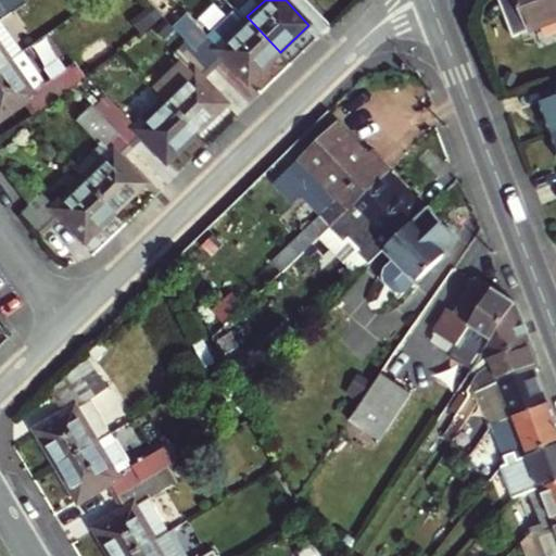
[(555,0),(516,0),(528,29),(555,19),(555,0)]
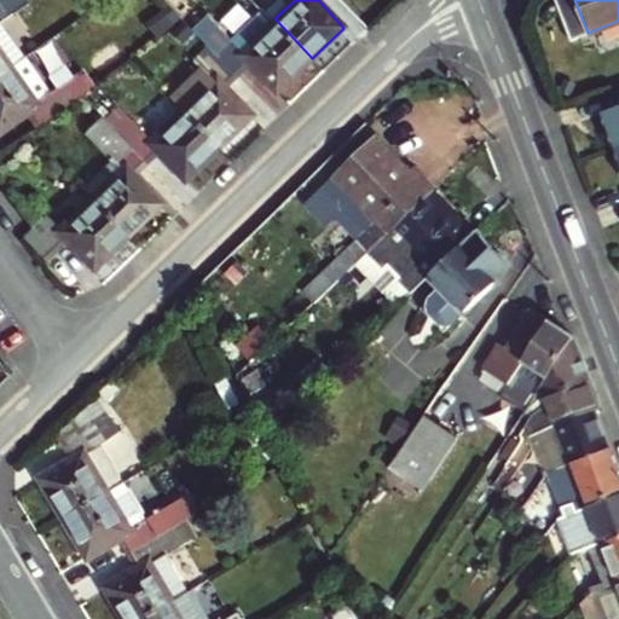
[(0,75),(12,67),(28,55),(1,18),(9,13),(0,1),(0,75)]
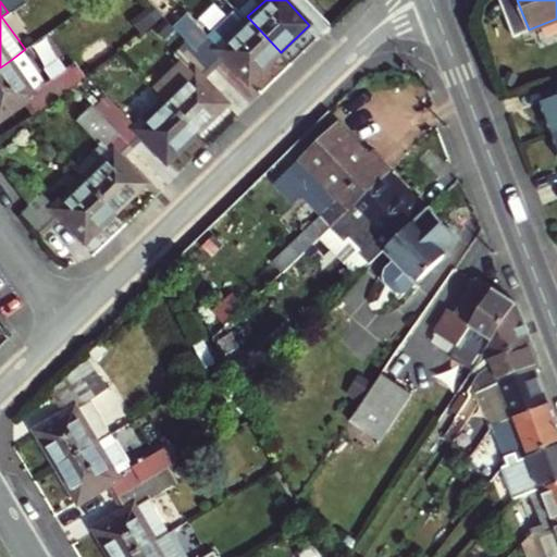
[(281,52),(247,16),(218,45),(203,29),(190,41),(215,67),(227,57),(250,81),(281,52)]
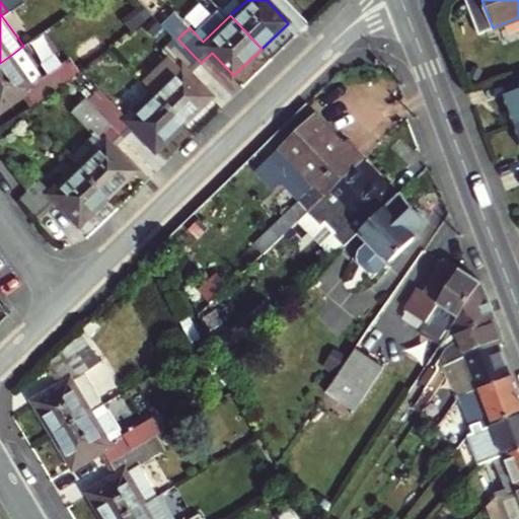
[(181,63),(154,89),(184,122),(211,96),(190,73),(201,63),(177,39),(167,48),(181,63)]
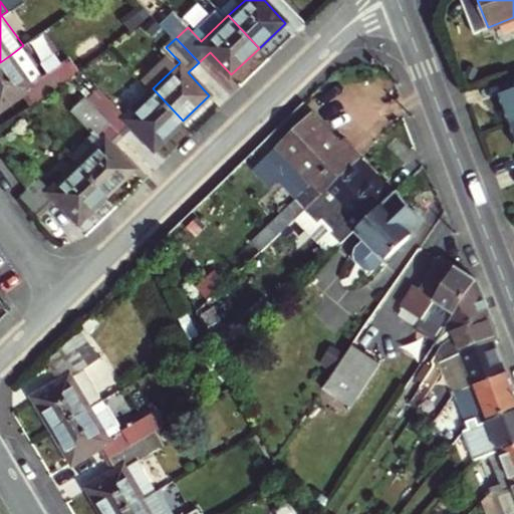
[(0,105),(20,91),(30,104),(56,85),(47,72),(31,83),(10,55),(0,62),(0,105)]
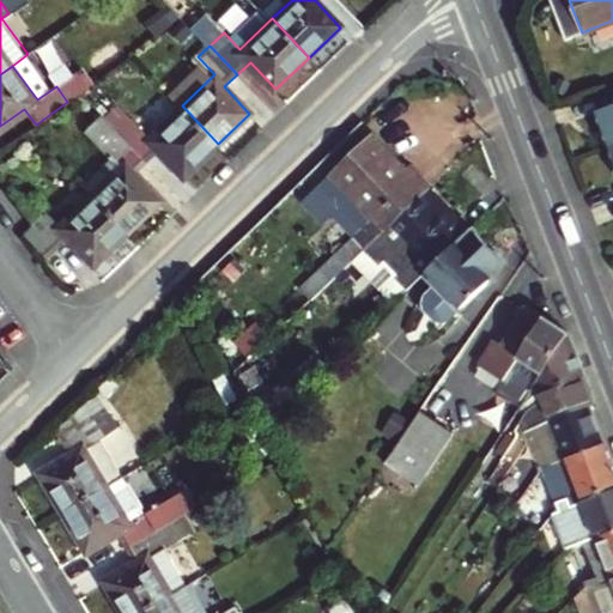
[(598,109),(612,144),(612,143),(612,85),(605,90),(610,104),(598,109)]
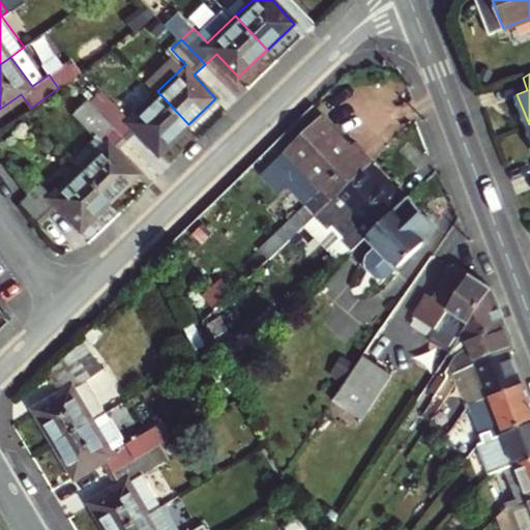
[(160,151),(188,124),(157,91),(129,118),(120,108),(109,118),(127,138),(138,127),(160,151)]
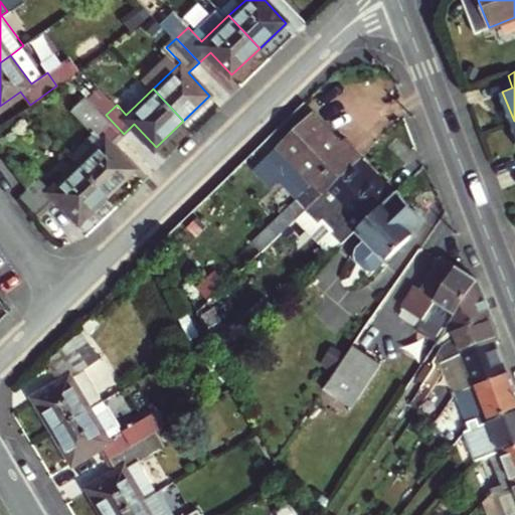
[(93,127),(66,152),(76,163),(106,194),(132,170),(111,146),(124,134),(106,115),(93,127)]
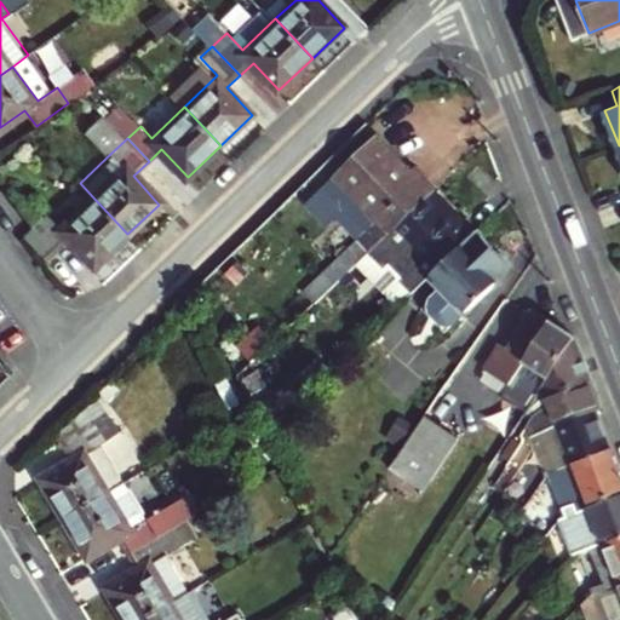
[(374,222),(303,288),(315,302),(371,248),(418,204),(430,193),(432,190),(419,174),(413,179),(375,138),(333,177),(374,222)]
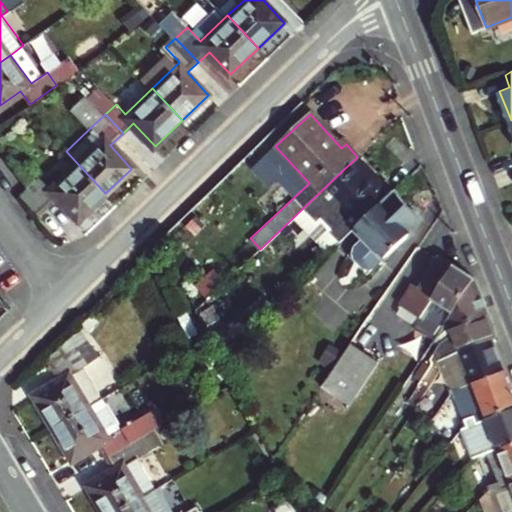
[(372,192),(381,202),(388,196),(392,191),(393,191),(357,157),(355,159),(379,185),(372,192)]
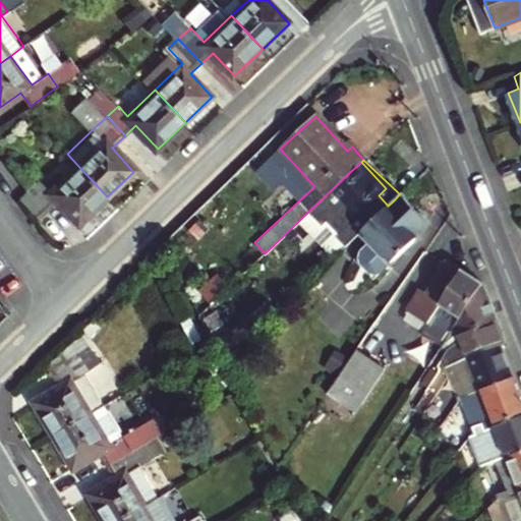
[(351,171),(311,209),(346,245),(360,232),(388,206),(379,195),(386,188),(361,162),(351,171)]
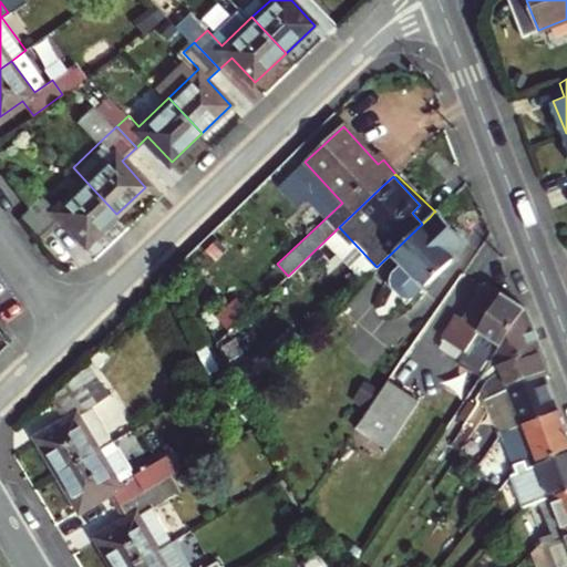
[(42,238),(64,217),(88,241),(116,214),(84,179),(55,206),(44,194),(32,206),(23,215),(42,238)]
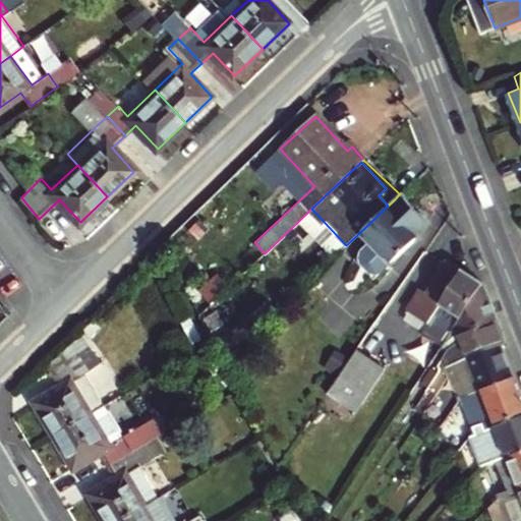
[(426,223),(400,193),(400,194),(399,194),(395,199),(388,206),(360,232),(370,243),(362,251),(359,257),(361,263),(368,271),(373,273),(380,272),(389,264),(390,264),(418,238),(414,234),(426,223)]
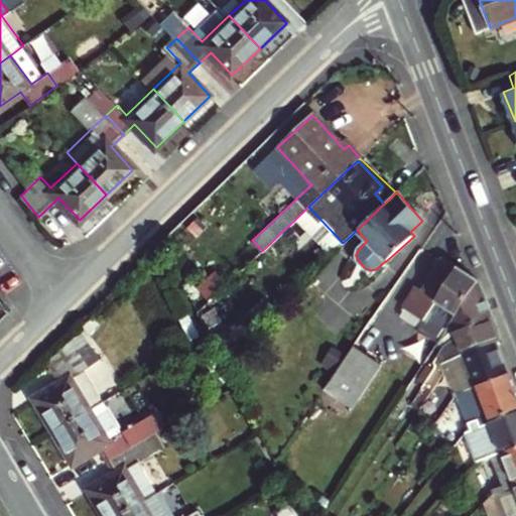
[(453,323),(480,280),(445,257),(423,290),(418,286),(407,302),(428,315),(447,330),(453,323)]
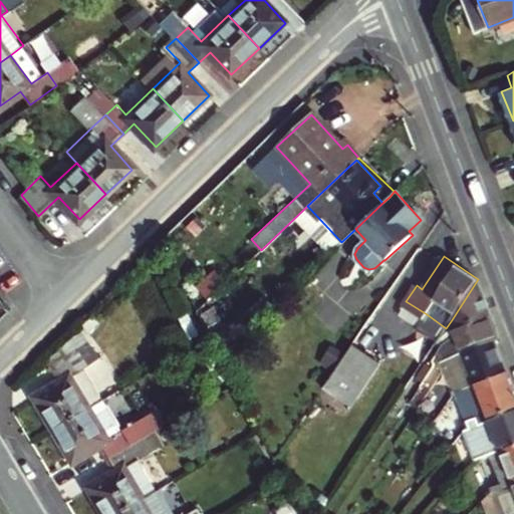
[(492,314),(478,279),(451,321),(454,330),(492,314)]
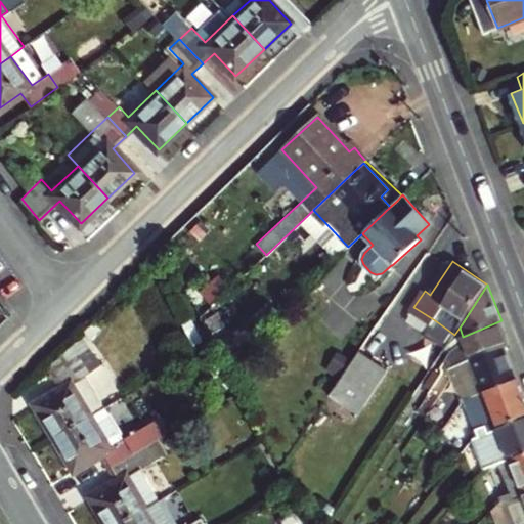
[(435,320),(433,324),(426,335),(445,348),(454,335),(435,320)]
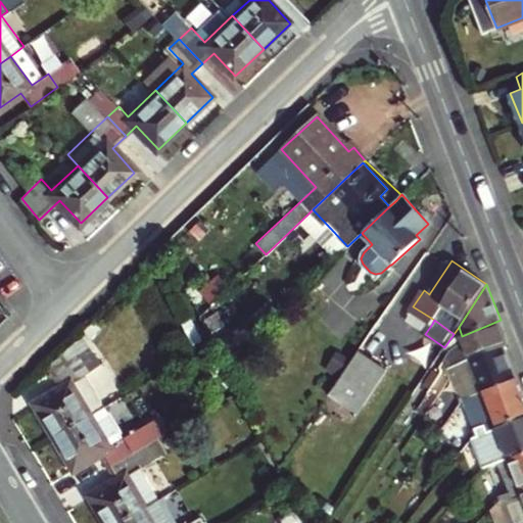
[(510,343),(501,320),(462,336),(465,343),(456,354),(453,358),(456,365),(505,345),(510,343)]
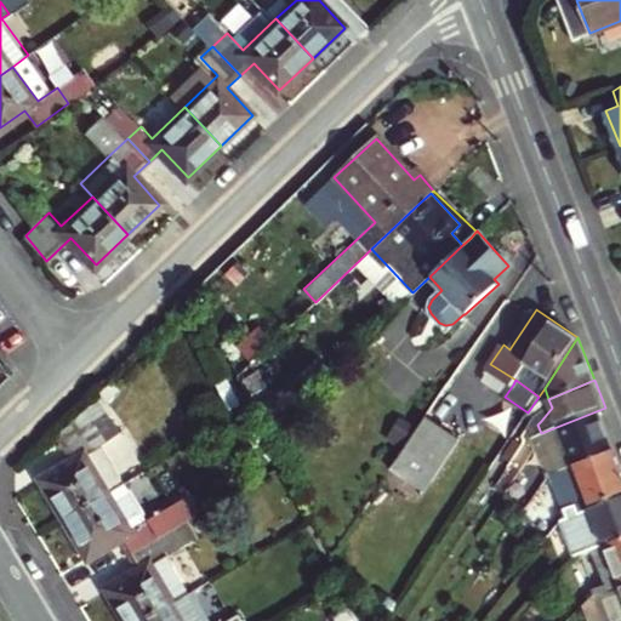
[(552,408),(548,399),(545,388),(539,397),(528,412),(541,421),(552,408)]
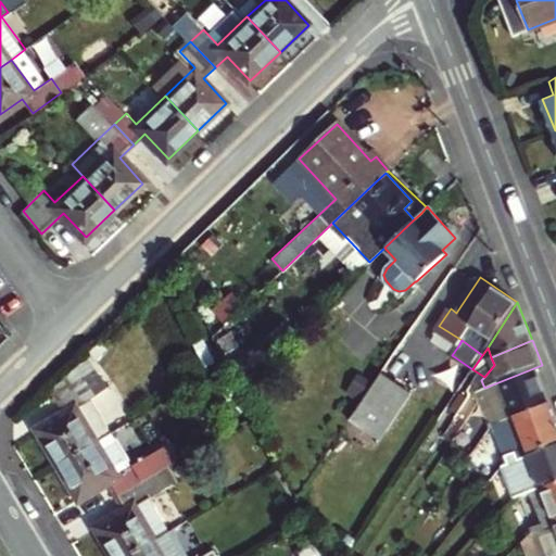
[(38,430),(59,466),(112,433),(91,399),(105,390),(92,367),(52,391),(65,414),(38,430)]
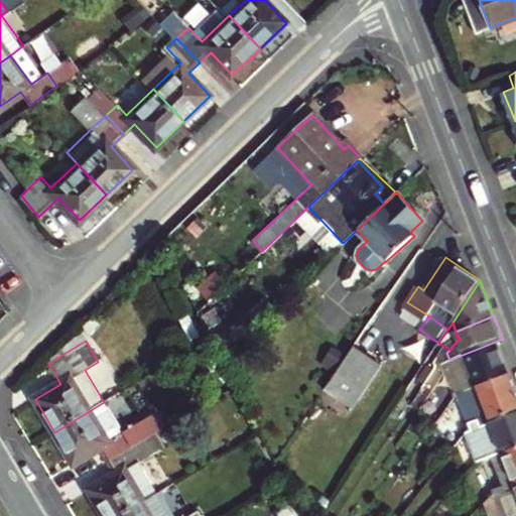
[(456,367),(466,390),(510,372),(498,341),(449,360),(442,362),(445,370),(446,371),(449,369),(456,367)]
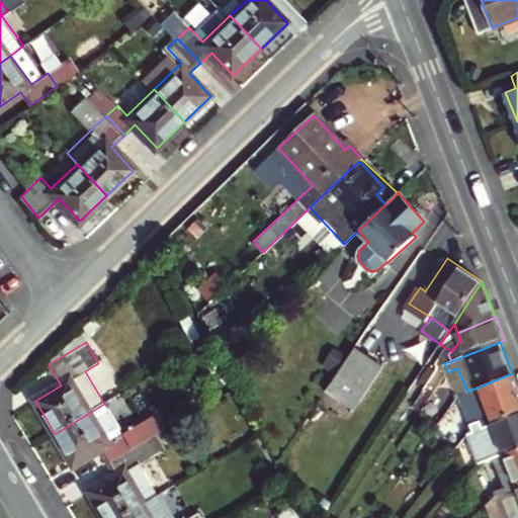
[(383,365),(355,347),(326,391),(354,409),(383,365)]
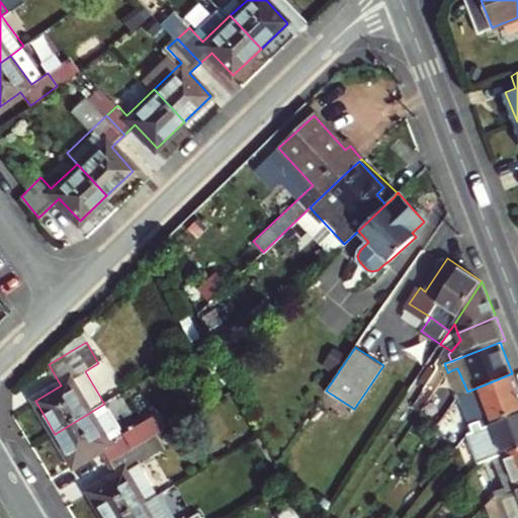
[(434,368),(427,364),(416,381),(422,385),(434,368)]
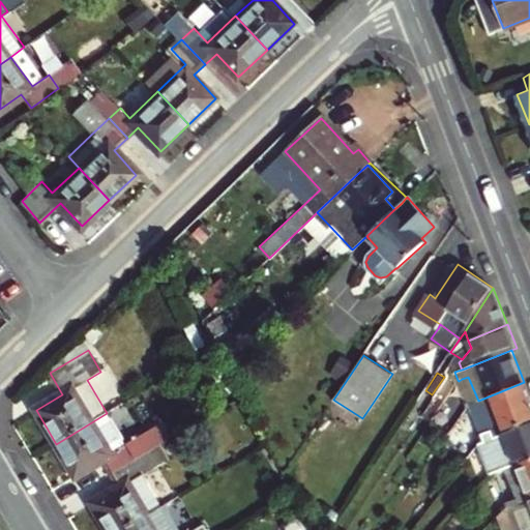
[(468,377),(462,379),(471,404),(478,401),(468,377)]
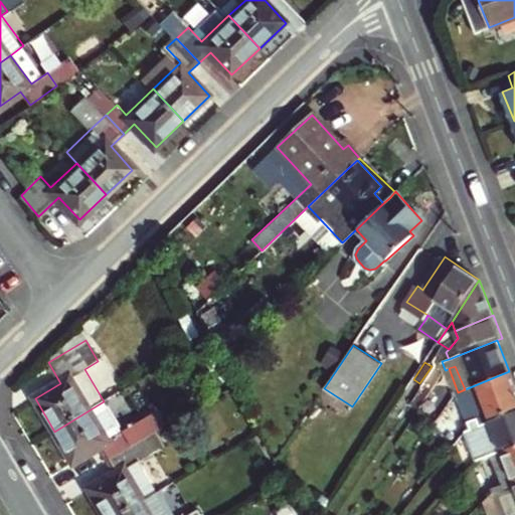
[(426,387),(431,391),(442,374),(438,371),(426,387)]
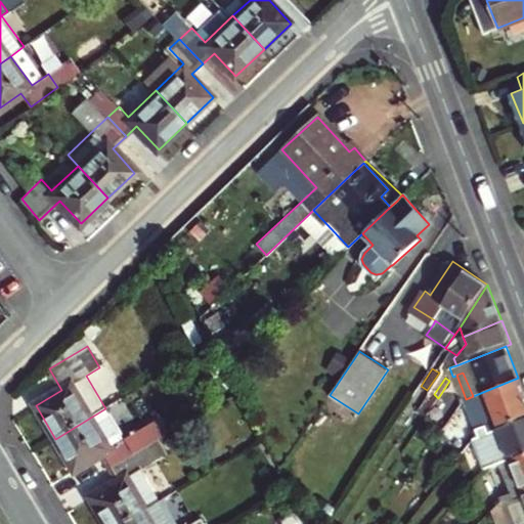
[(466,399),(477,429),(487,424),(491,432),(500,428),(499,425),(523,415),(523,394),(518,378),(473,396),(466,399)]
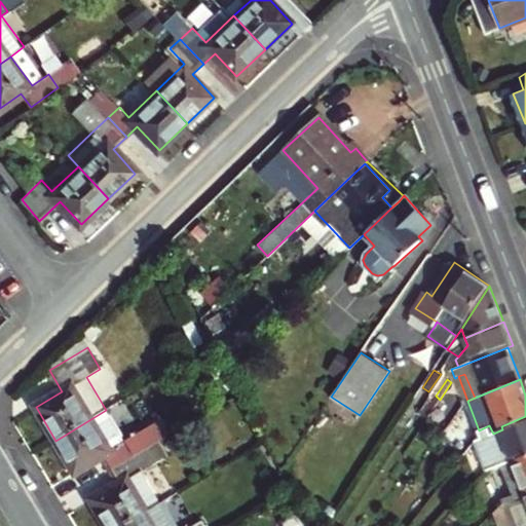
[(101,458),(108,471),(158,442),(151,428),(125,444),(106,410),(55,441),(75,474),(101,458)]
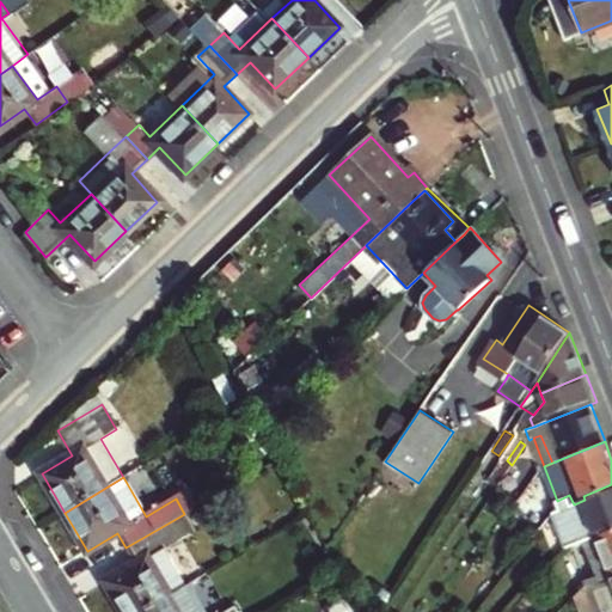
[(598,536),(611,530),(611,484),(583,496),(585,500),(574,505),(569,495),(557,501),(560,505),(555,510),(570,550),(575,545),(598,536)]
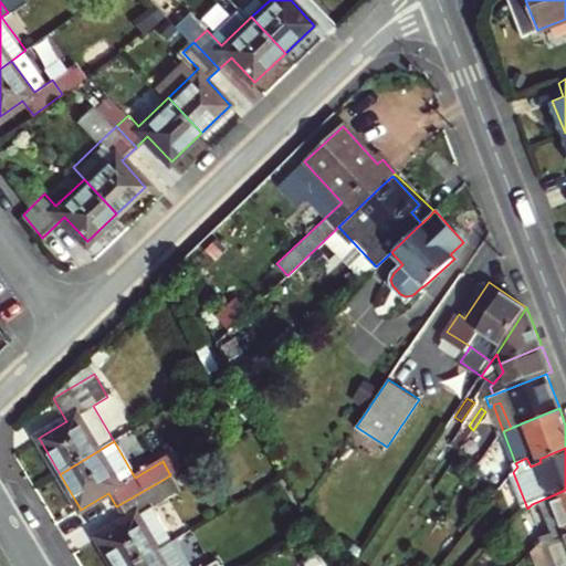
[(489,452),(478,467),(492,478),(503,462),(489,452)]
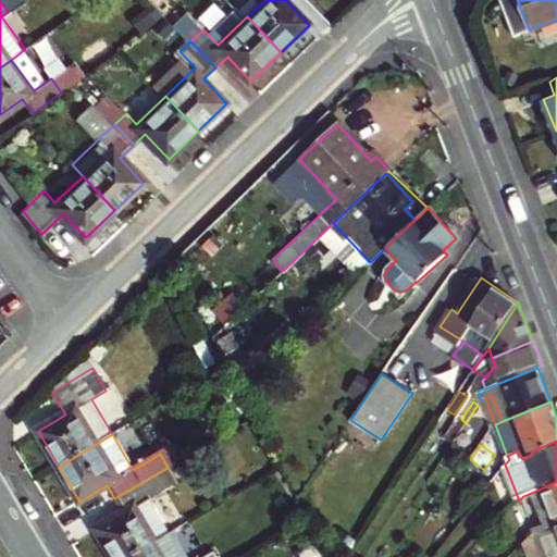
[(96,529),(112,556),(127,556),(157,541),(136,505),(175,482),(168,468),(114,498),(123,512),(96,529)]
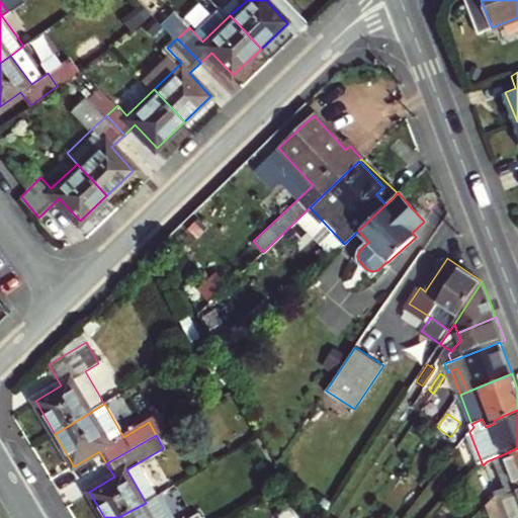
[(517,482),(508,486),(511,494),(517,490),(517,448),(506,453),(517,482)]
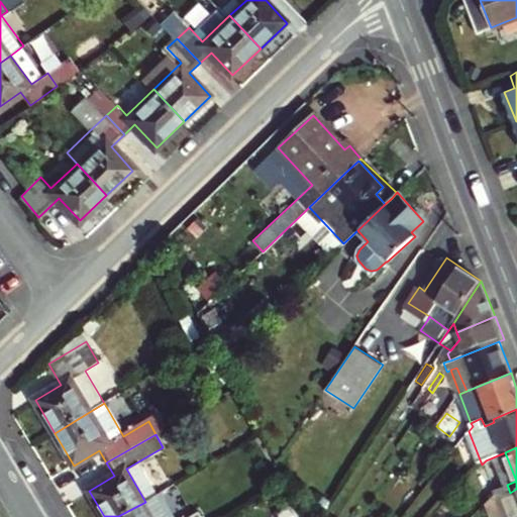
[(516,516),(516,489),(510,493),(507,485),(498,490),(499,493),(494,497),(502,516),(516,516)]
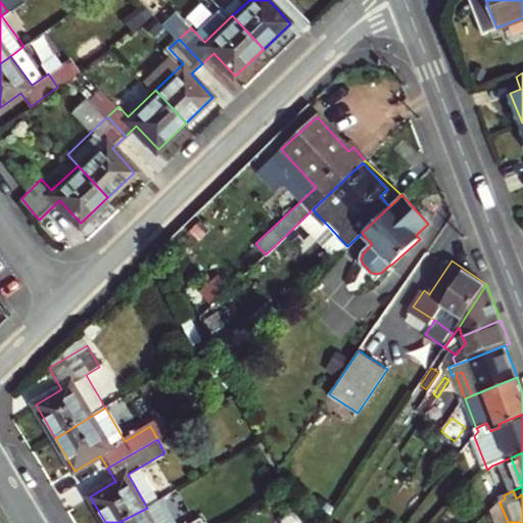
[(173,522),(159,500),(147,508),(120,522),(173,522)]
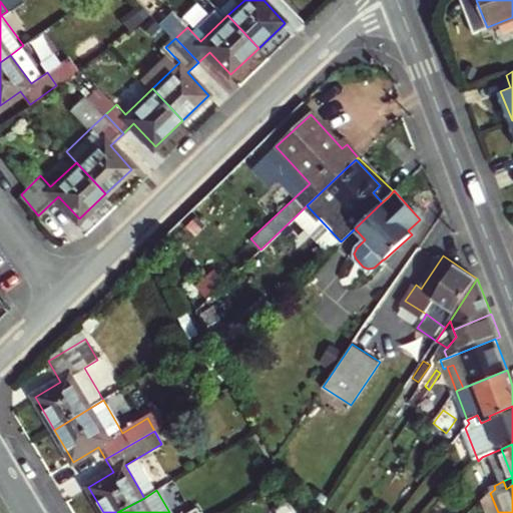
[(498,512),(490,493),(479,503),(483,512),(498,512)]
